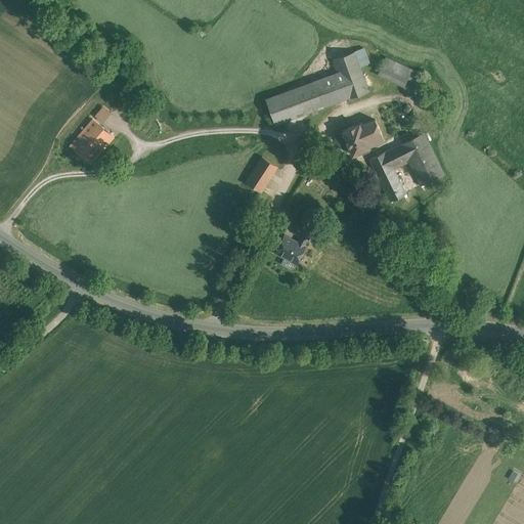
[(364,48),(333,58),(338,73),(314,81),(323,105),(347,97),(347,98),(369,91),(360,66),(369,62),(364,48)]
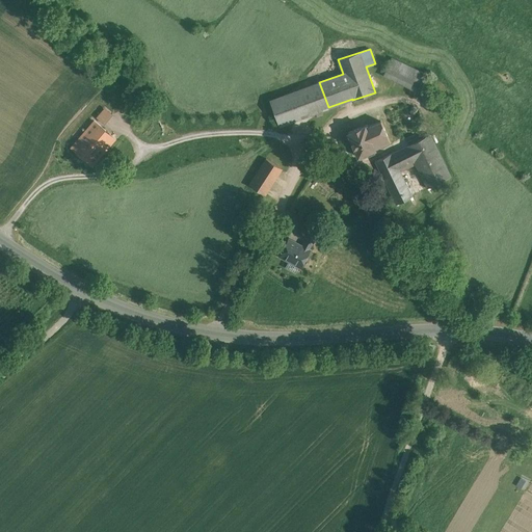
[(426,74),(392,57),(383,75),(418,91),(426,74)]
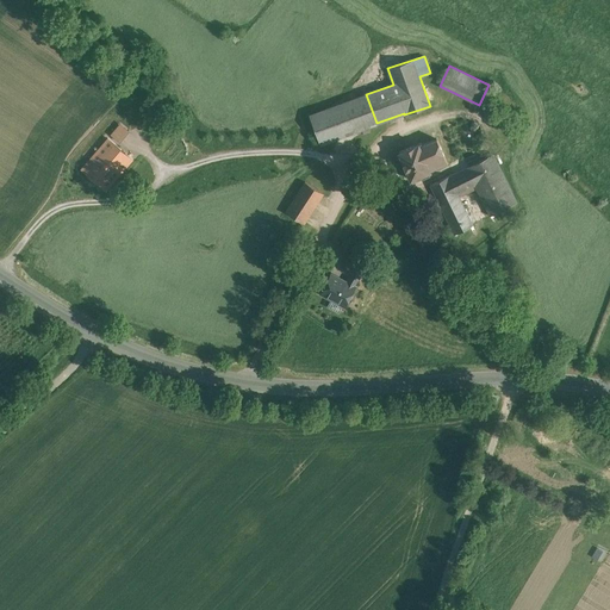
[(366,94),(310,114),(321,143),(377,123),(366,94)]
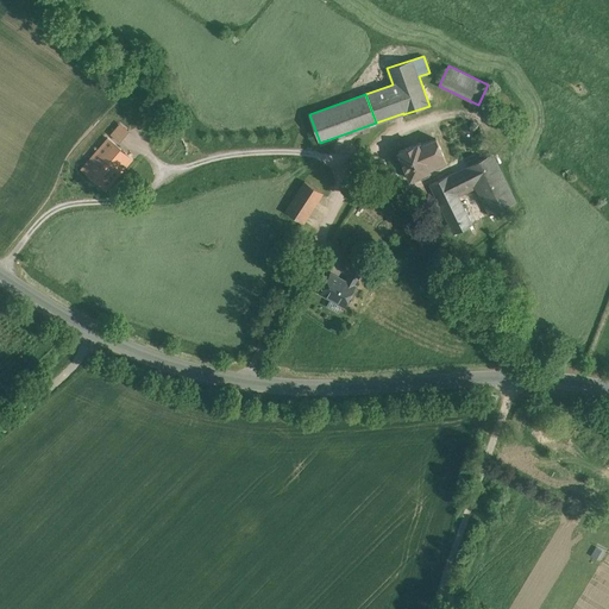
[(108,137),(82,168),(106,189),(132,158),(108,137)]
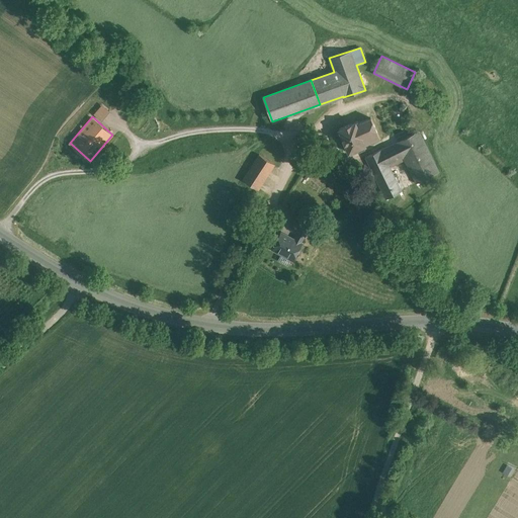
[(371,117),(358,122),(358,121),(355,122),(355,121),(339,130),(349,153),(356,150),(357,150),(359,151),(365,149),(366,146),(365,145),(380,139),(371,117)]
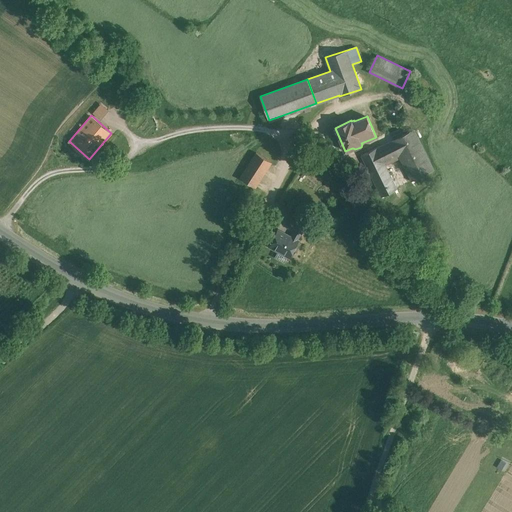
[(414,129),(361,155),(381,196),(397,188),(384,163),(398,155),(411,181),(434,169),(414,129)]
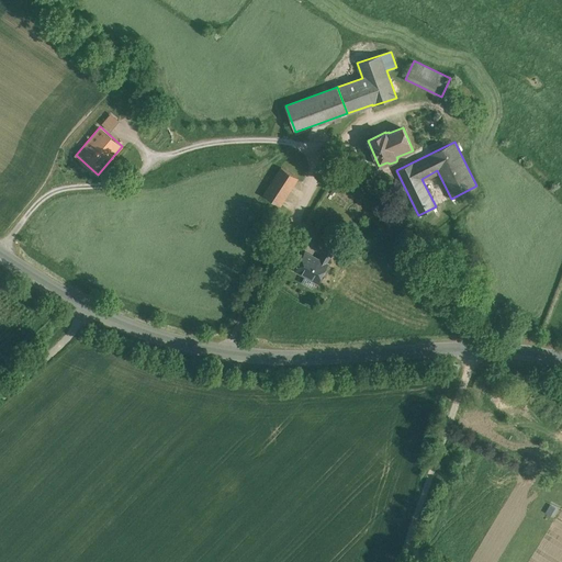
[(349,165),(345,161),(339,169),(344,172),(349,165)]
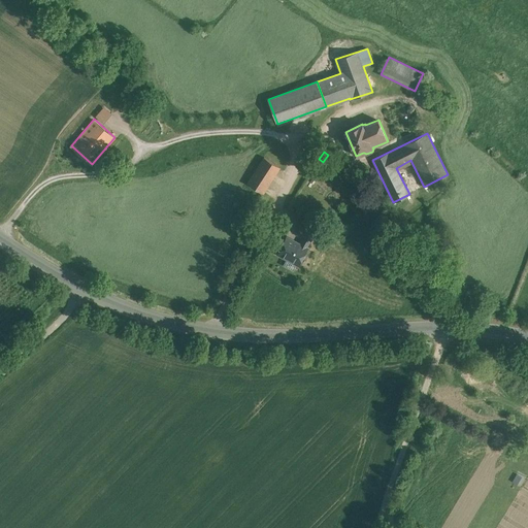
[(264,157),(248,183),(263,193),(279,167),(264,157)]
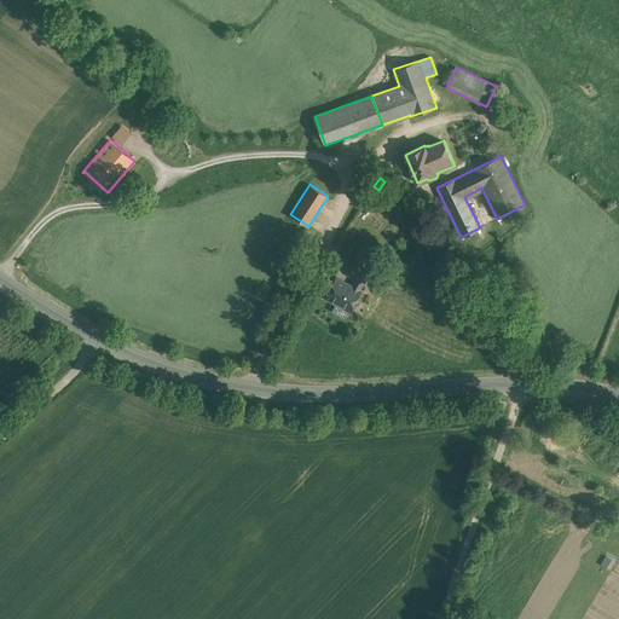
[(368,275),(353,267),(350,275),(357,278),(363,282),(364,282),(368,275)]
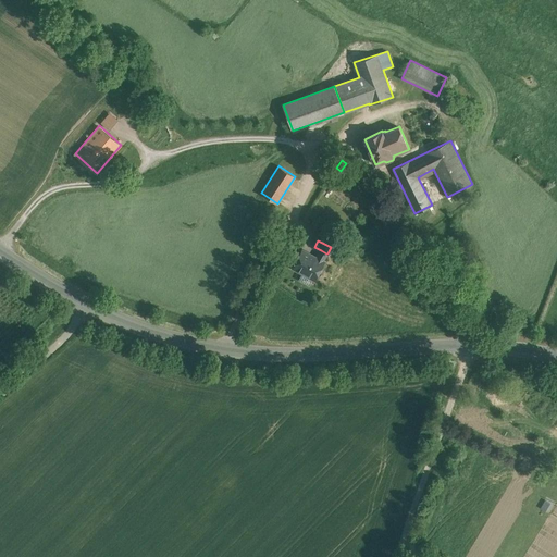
[(317,259),(302,251),(294,268),(314,279),(323,262),(322,262),(326,254),(321,250),(317,259)]
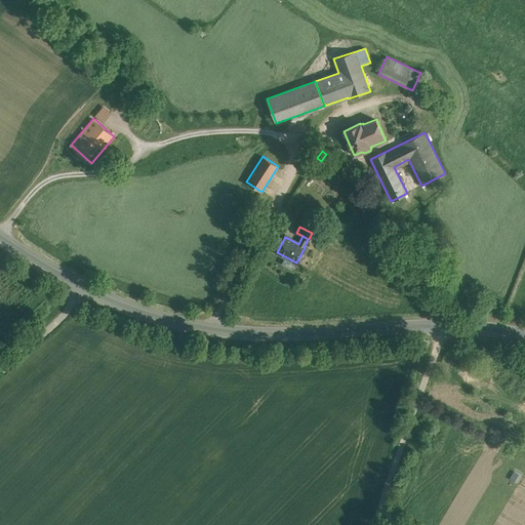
All buildings are outlined.
